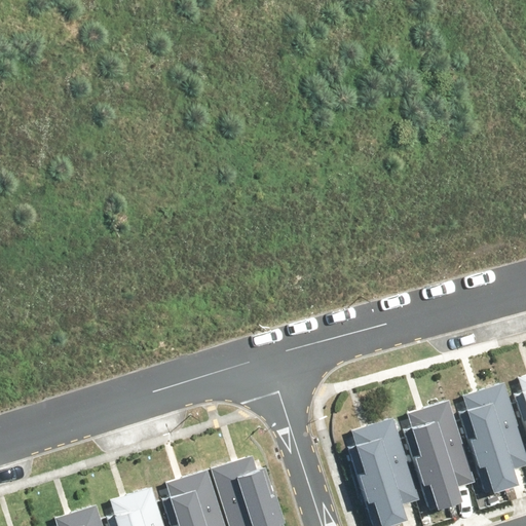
[(459,412),(486,488),(504,481),(501,471),(525,461),(525,451),(502,383),(484,388),(489,402),(459,412)]
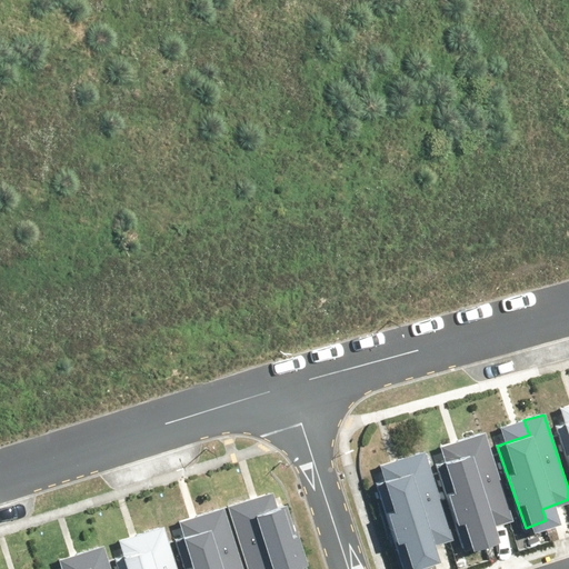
[(568,421),(558,426),(568,458),(568,421)]
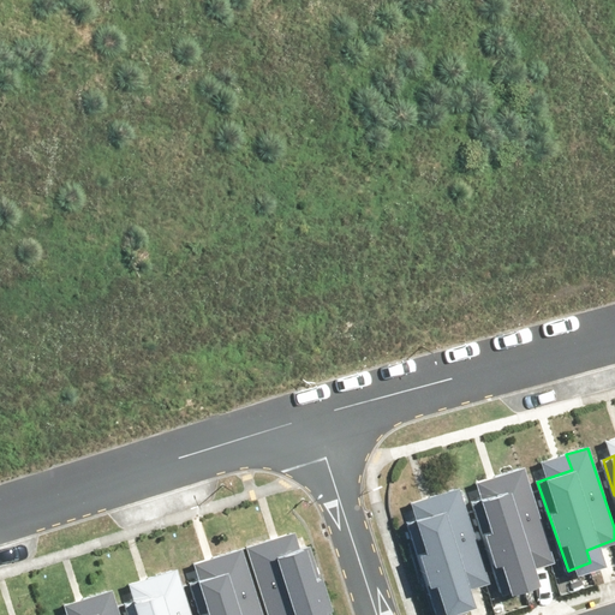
[(470,503),(501,592),(524,585),(520,572),(553,561),(520,470),(500,477),(505,491),(470,503)]
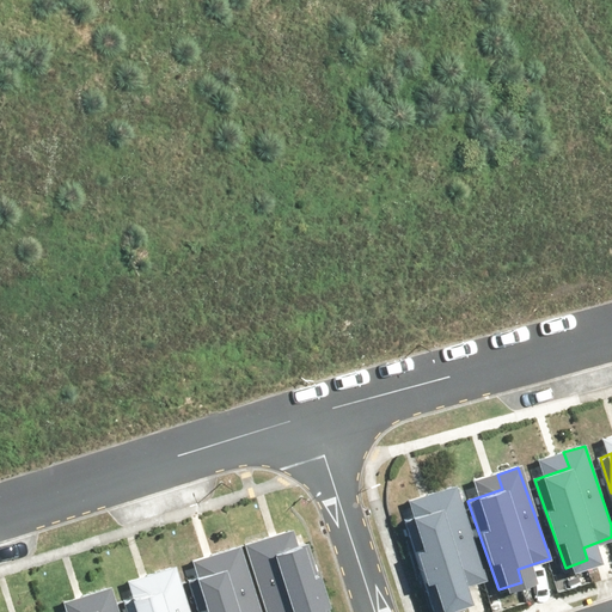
[(402,521),(433,610),(456,603),(451,589),(483,579),(452,488),(432,495),(436,509),(402,521)]
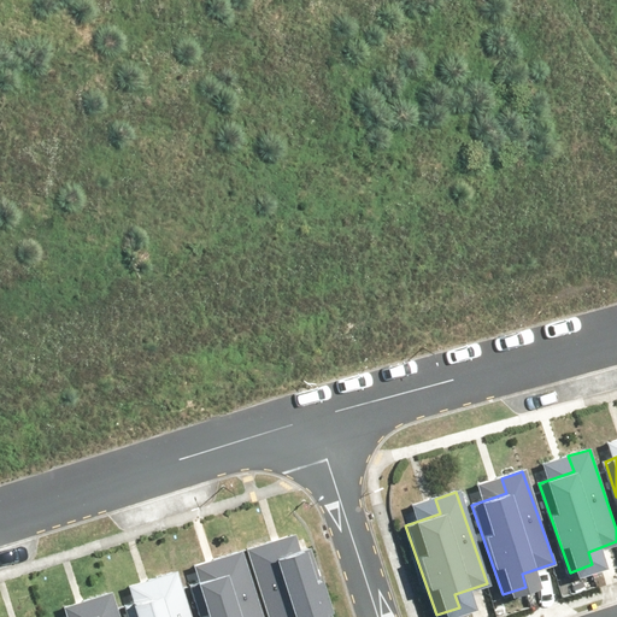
[(246,551),(269,616),(322,616),(299,545),(294,546),(291,536),(246,551)]
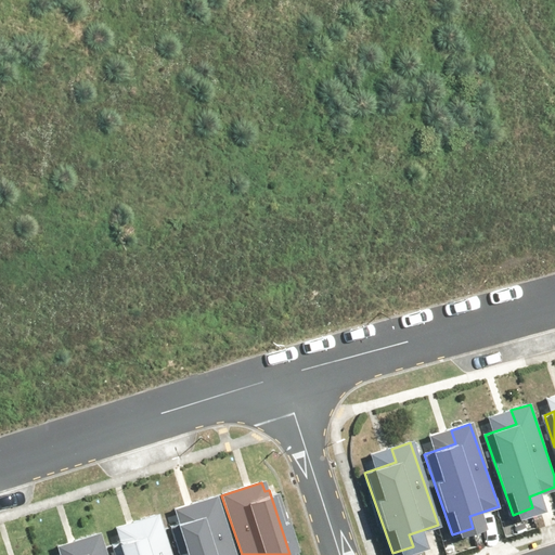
[(232,554),(216,501),(176,513),(180,528),(173,529),(181,554),(178,554),(232,554)]
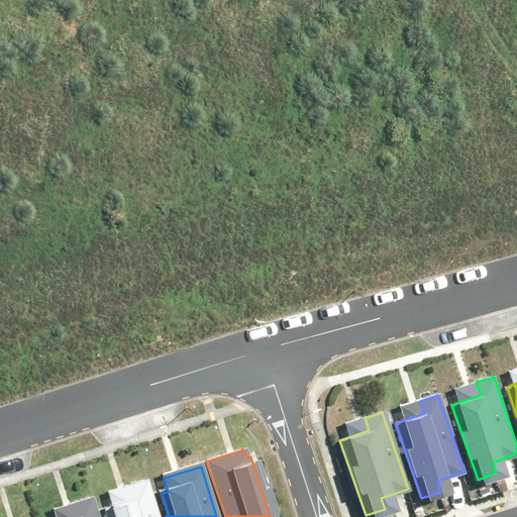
[(158,516),(148,485),(111,496),(115,510),(109,512),(110,516),(158,516)]
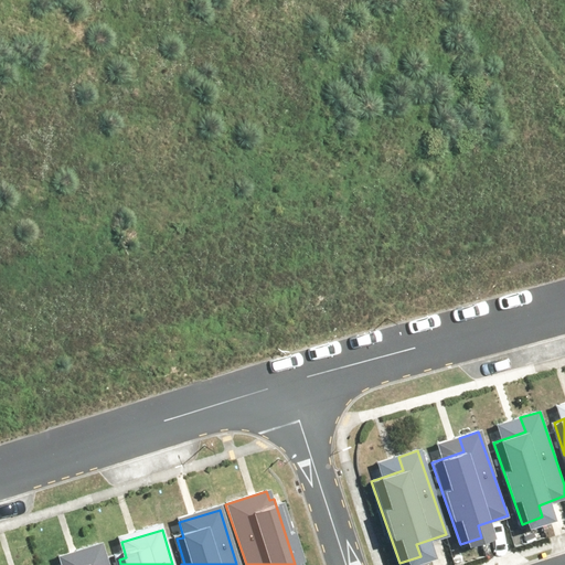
[(105,564),(102,550),(60,562),(61,564),(105,564)]
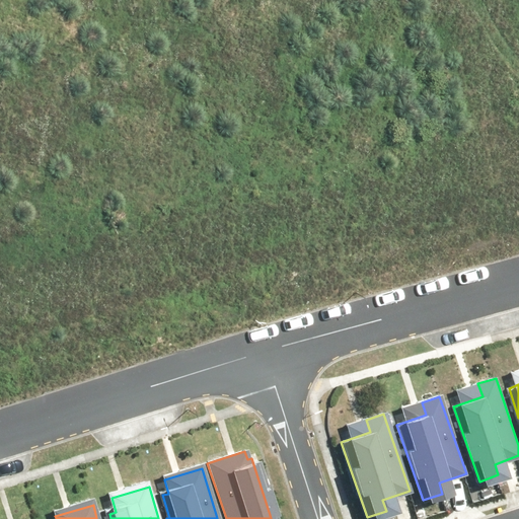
All buildings are outlined.
